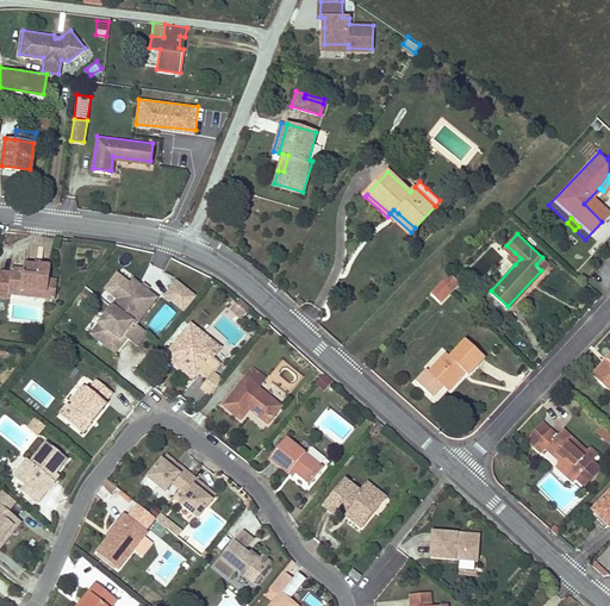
[(521,258),(515,252),(509,260),(515,264),(521,258)]
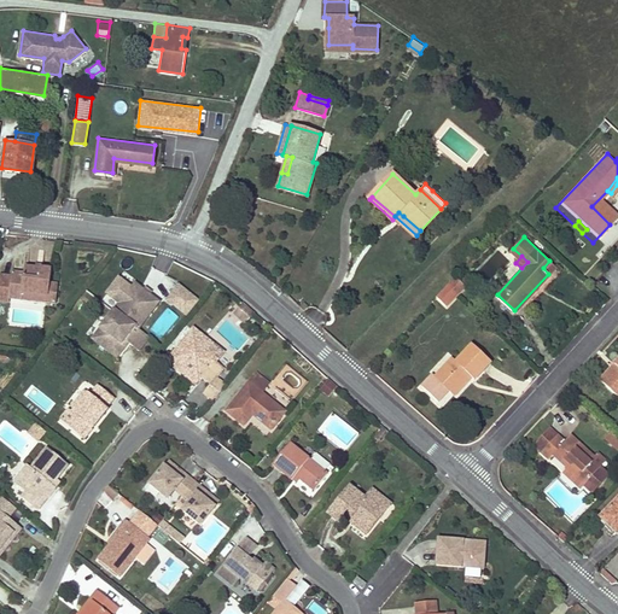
[(10,296),(28,297),(28,292),(48,294),(50,281),(52,268),(24,264),(23,272),(12,270),(10,296)]
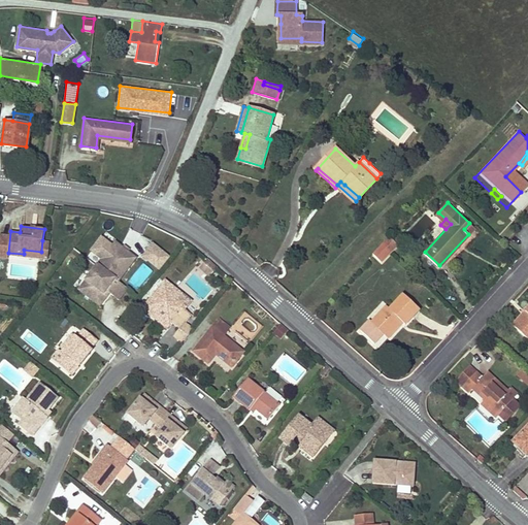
[(128,228),(123,242),(144,250),(150,234),(128,228)]
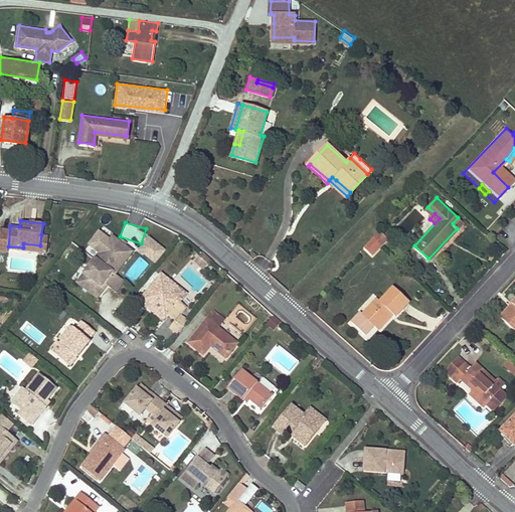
[(100,251),(110,237),(100,229),(89,243),(100,251)]
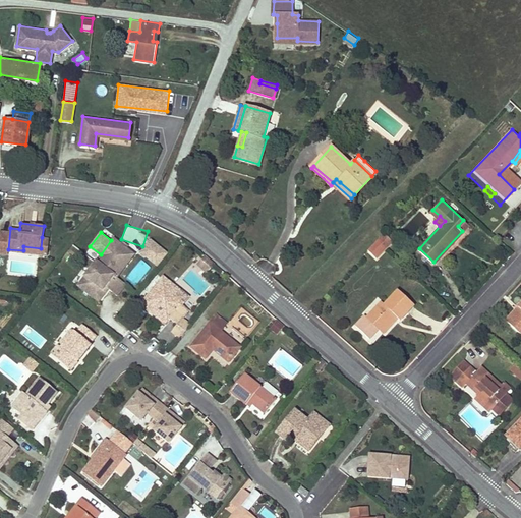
[(384,232),(375,240),(385,248),(392,240),(384,232)]
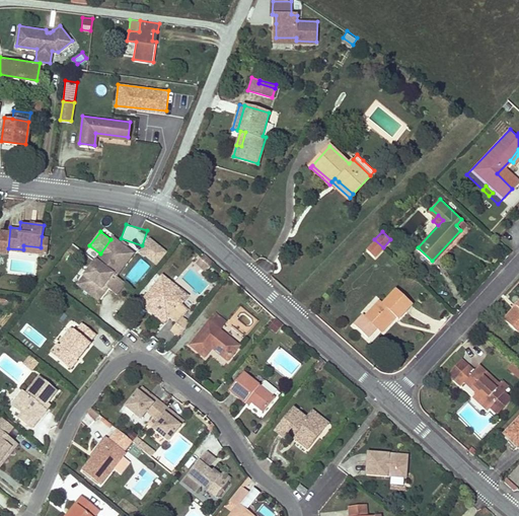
[(23,245),(23,249),(47,252),(49,237),(42,236),(41,247),(23,245)]
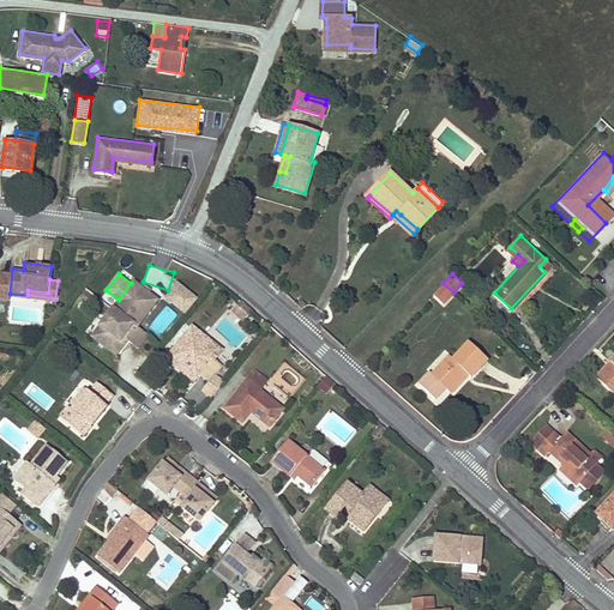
[(115,352),(124,342),(120,338),(122,334),(127,338),(138,346),(148,333),(137,325),(158,299),(134,279),(131,283),(119,300),(91,334),(115,352)]
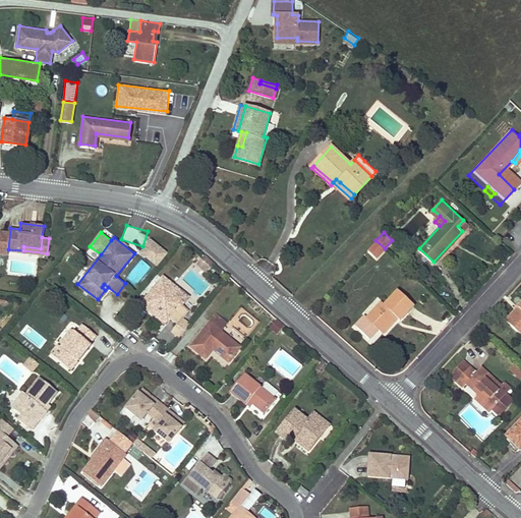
[(151,237),(140,250),(157,264),(168,250),(151,237)]
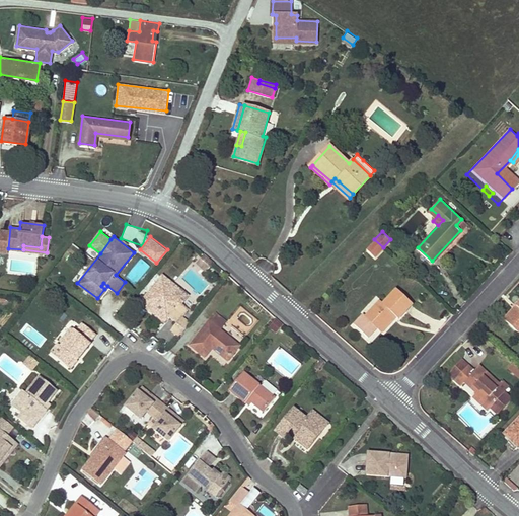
[(374,239),(366,247),(375,255),(383,247),(374,239)]
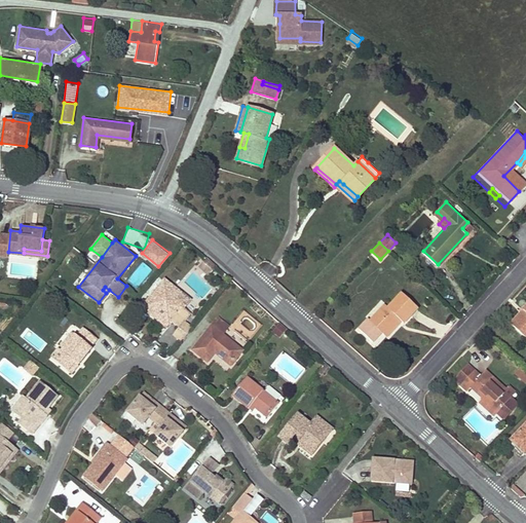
[(207,256),(199,264),(208,272),(215,263),(207,256)]
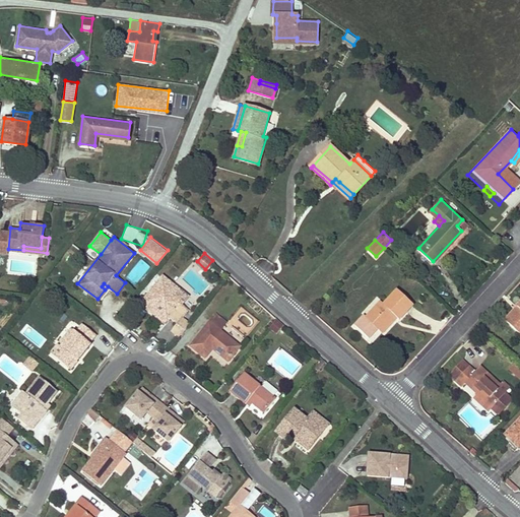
[(173,328),(180,334),(189,323),(182,318),(184,315),(189,307),(175,296),(180,288),(163,275),(150,292),(157,298),(157,301),(154,301),(156,310),(168,319),(170,317),(178,323),(173,328)]
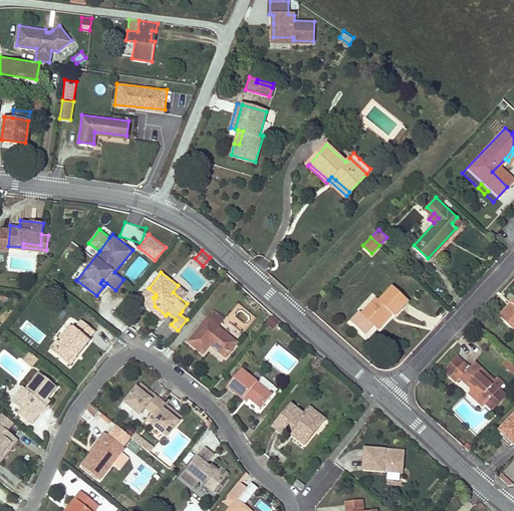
[(365,332),(373,323),(375,325),(377,327),(392,312),(395,314),(408,299),(393,285),(379,300),(375,297),(361,312),(360,311),(358,310),(350,319),(352,320),(353,321),(365,332)]
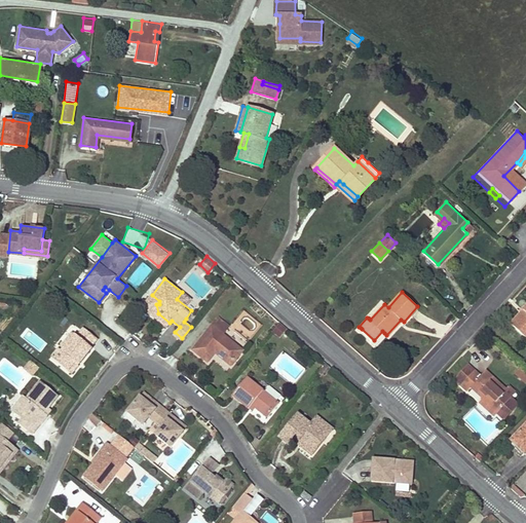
[(525,333),(525,306),(512,323),(525,335),(525,333)]
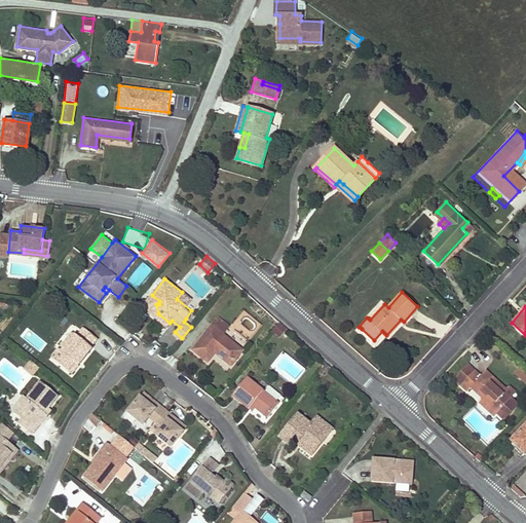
[(208,359),(216,349),(217,347),(220,349),(218,351),(231,362),(242,347),(224,332),(229,325),(219,315),(192,346),(208,359)]
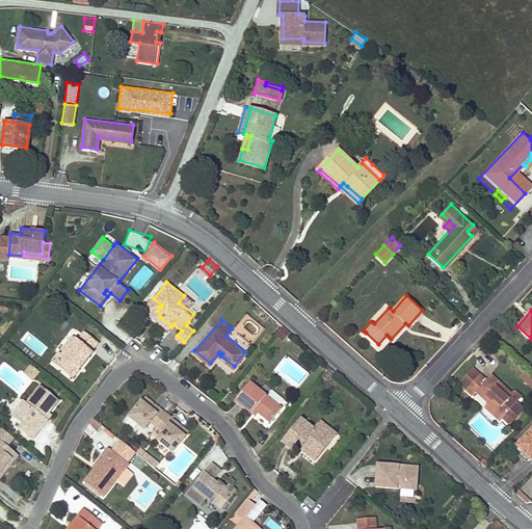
[(188,322),(186,325),(193,331),(195,327),(188,322)]
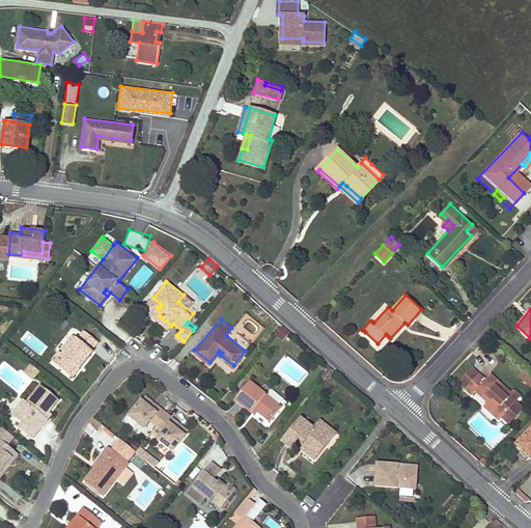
[(282,325),(276,333),(282,338),(289,331),(282,325)]
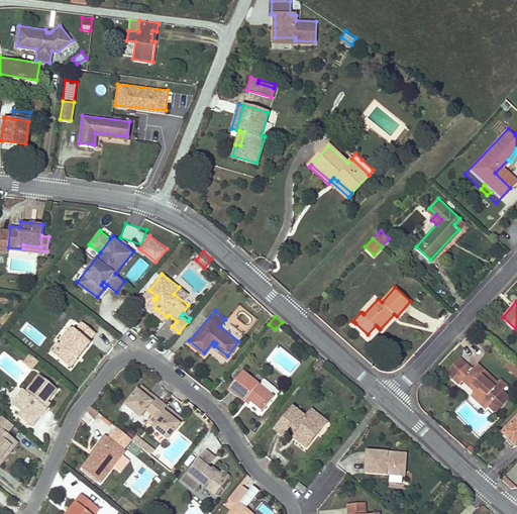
[(60,341),(52,350),(68,364),(72,358),(75,362),(78,357),(76,355),(78,352),(80,354),(91,341),(89,339),(96,331),(83,320),(76,329),(64,344),(60,341)]
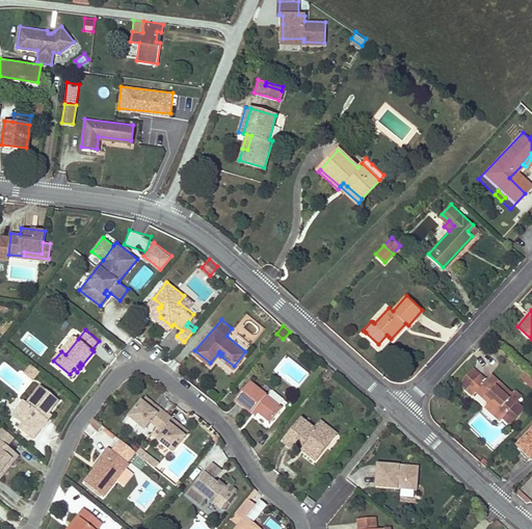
[(74,335),(61,351),(65,354),(78,339),(74,335)]
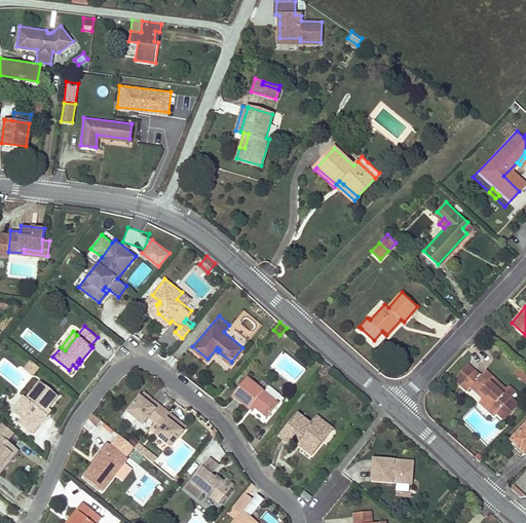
[(31,360),(25,367),(34,373),(39,367),(31,360)]
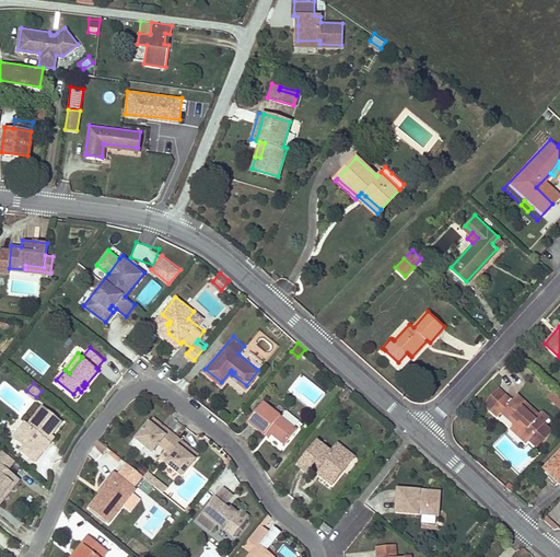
[(347,383),(340,393),(346,396),(352,389),(347,383)]
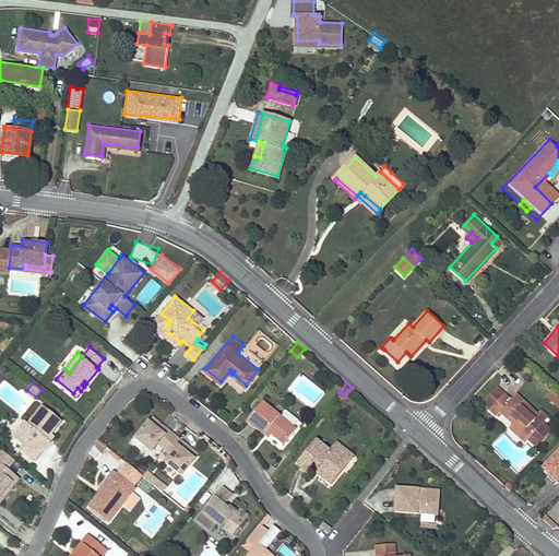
[(491,407),(504,392),(498,386),(484,401),(491,407)]
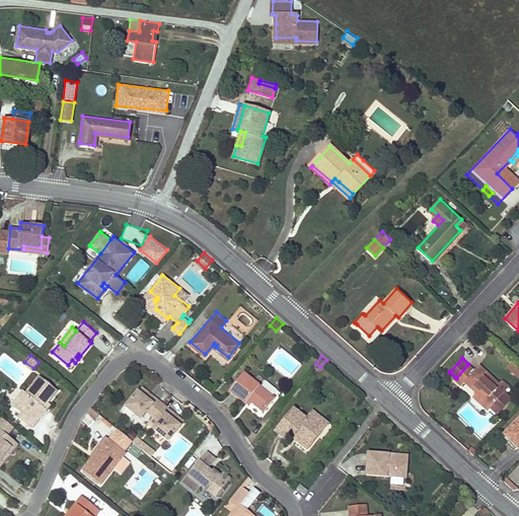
[(516,371),(518,367),(518,366),(513,361),(509,365),(516,371)]
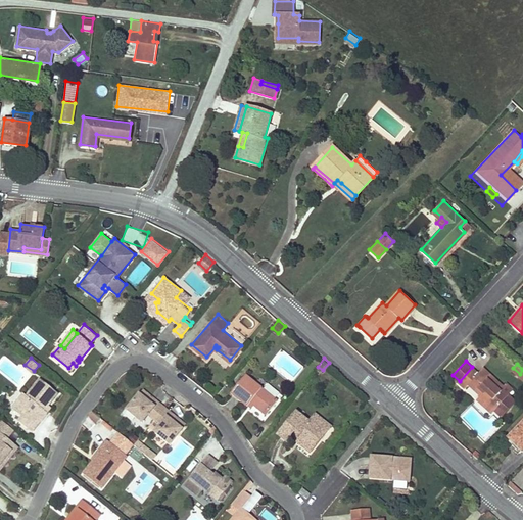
[(480,393),(483,396),(482,397),(494,409),(501,415),(515,400),(508,394),(501,388),(503,385),(483,367),(478,372),(472,367),(460,381),(466,386),(469,383),(480,393)]
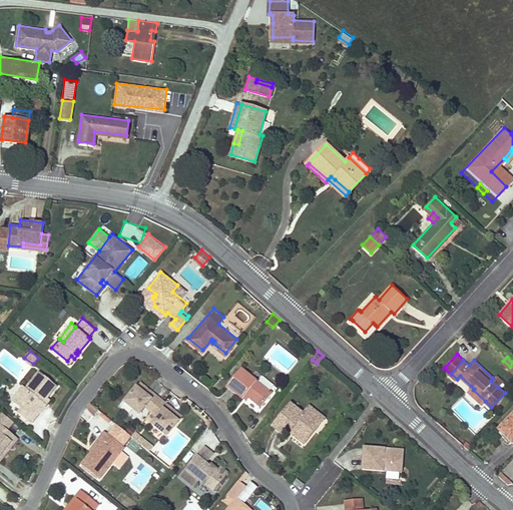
[(242,396),(243,395),(246,392),(249,394),(261,404),(272,390),(241,366),(227,384),(242,396)]
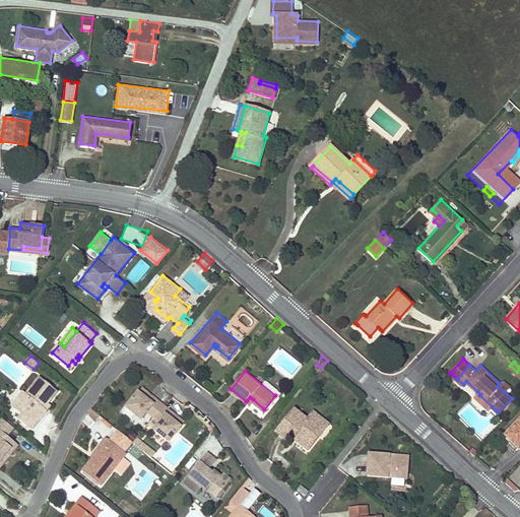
[(26,392),(15,406),(22,412),(19,416),(33,428),(48,408),(45,405),(48,401),(58,389),(41,375),(26,392)]
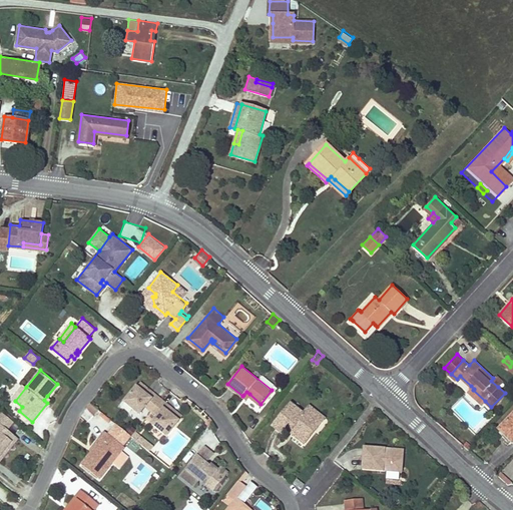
[(497,375),(493,378),(491,381),(498,387),(503,381),(497,375)]
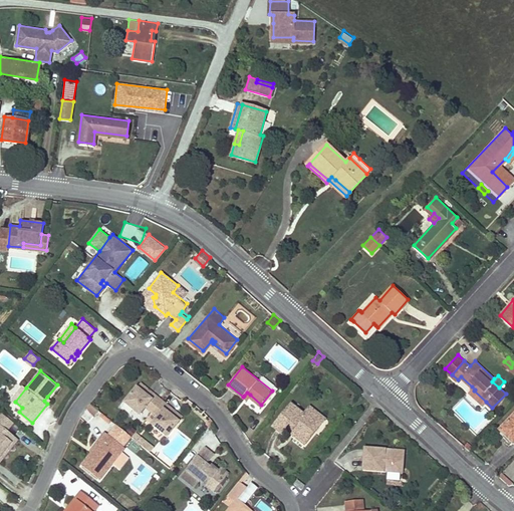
[(141,381),(137,386),(148,394),(151,390),(141,381)]
